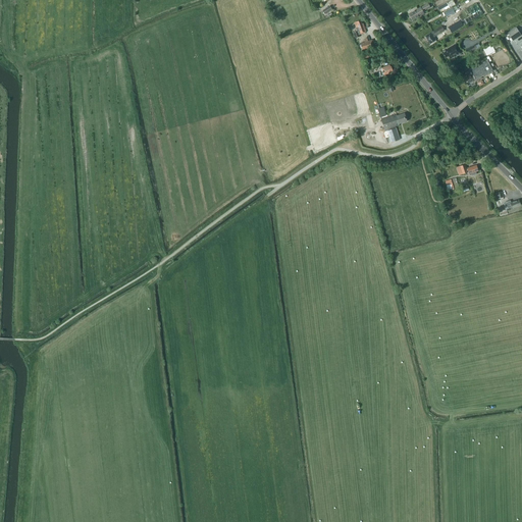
[(428,8),(426,4),(409,14),(411,17),(409,18),(411,21),(414,19),(414,18),(415,17),(416,18),(421,15),(421,14),(423,13),(423,11),(428,8)]
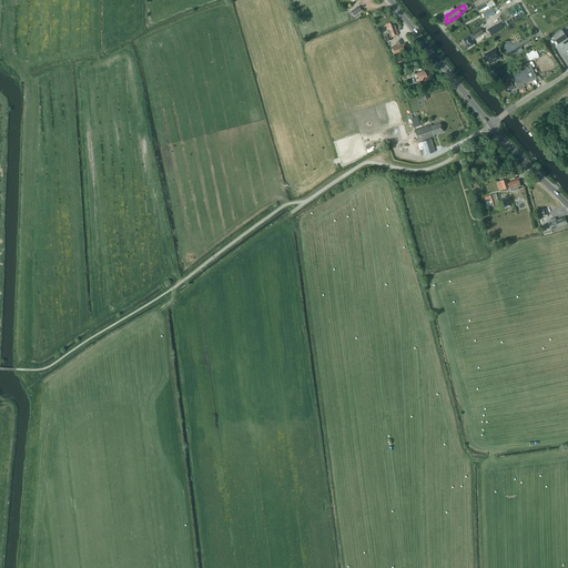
[(391,37),(397,34),(394,24),(393,26),(391,22),(385,24),(386,28),(387,28),(388,31),(389,34),(384,36),(386,41),(392,39),(391,37)]
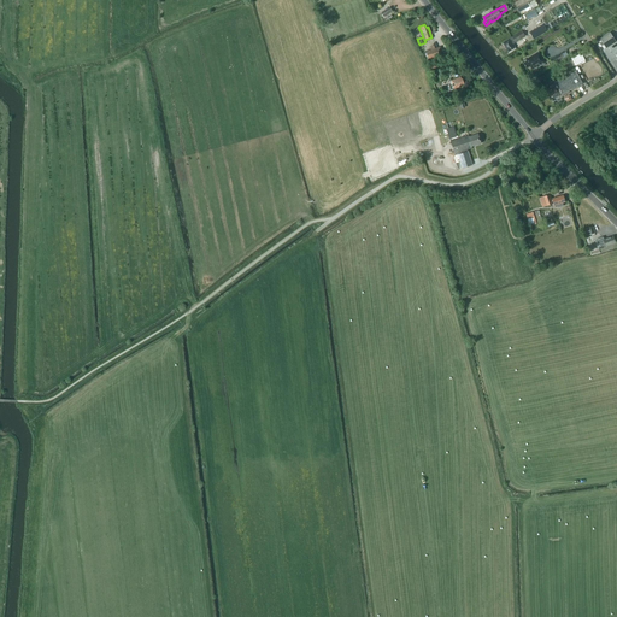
[(530,33),(534,39),(547,31),(544,24),(530,33)]
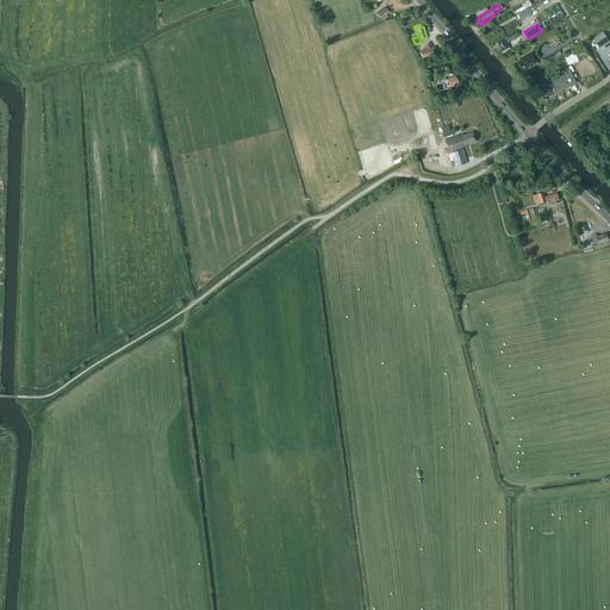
[(509,42),(520,36),(516,30),(503,38),(504,38),(497,43),(503,51),(509,47),(506,42),(509,41),(509,42)]
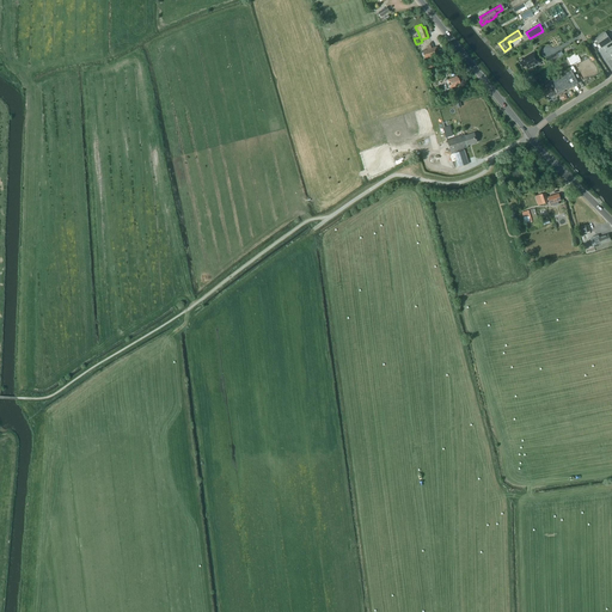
[(605,32),(595,40),(600,48),(611,42),(605,32)]
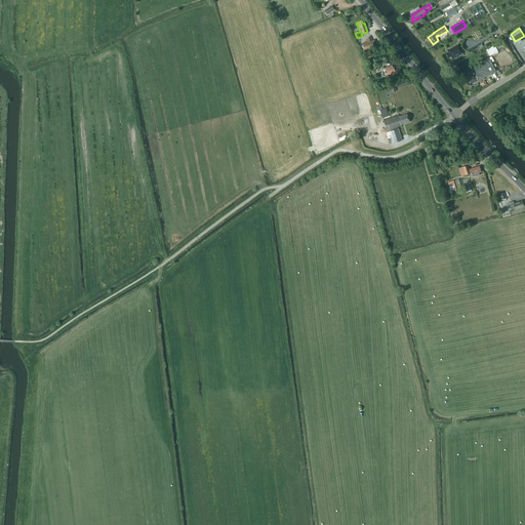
[(367,42),(363,43),(365,50),(376,47),(374,40),(370,41),(370,42),(367,43),(367,42)]
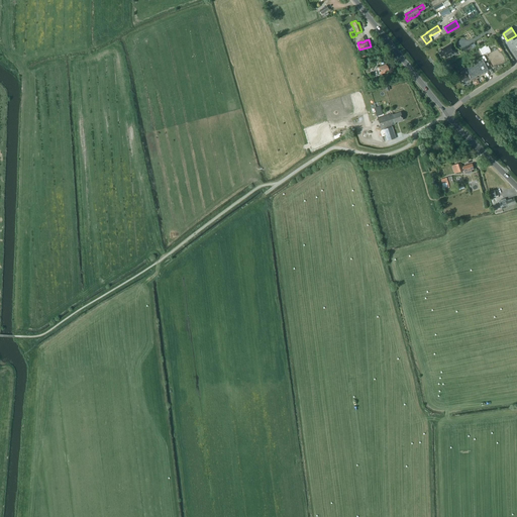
[(441,49),(441,50),(438,53),(441,58),(445,55),(446,57),(449,55),(450,56),(455,53),(450,43),(441,49)]
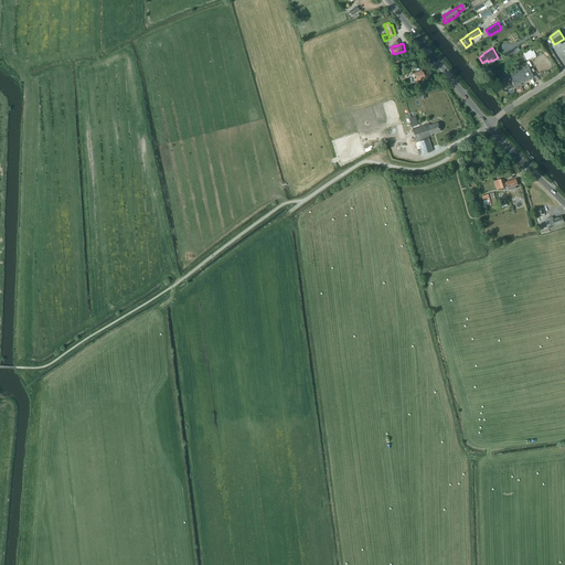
[(524,52),(528,60),(537,55),(534,49),(524,52)]
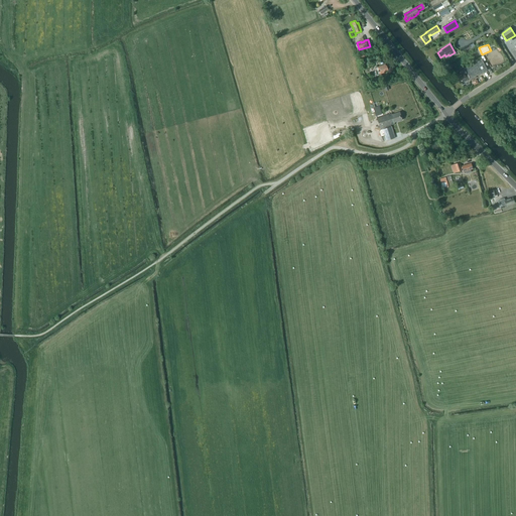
[(370,68),(377,66),(377,67),(376,68),(379,75),(383,73),(383,72),(387,70),(386,66),(385,66),(384,65),(379,67),(379,65),(377,56),(367,59),(370,68)]
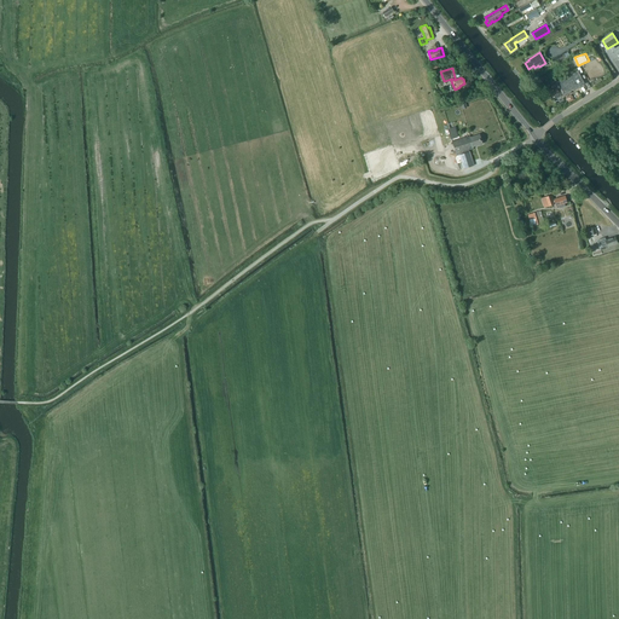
[(563,96),(585,84),(578,71),(556,82),(554,84),(555,87),(547,92),(550,98),(554,96),(555,98),(556,98),(560,97),(560,96),(560,94),(562,93),(563,96)]
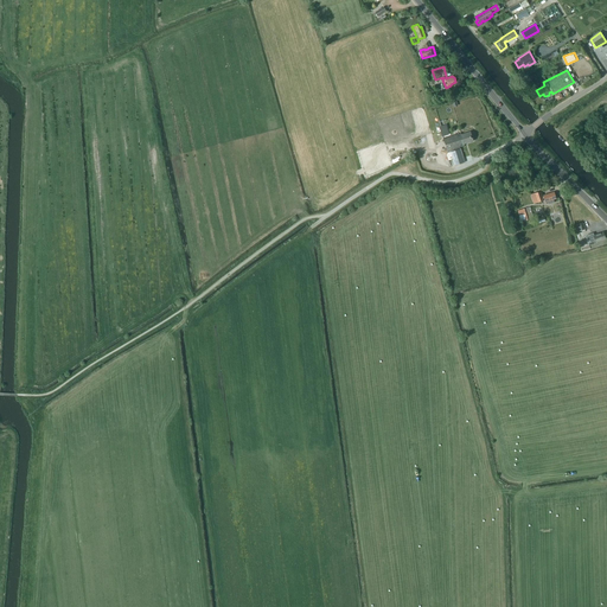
[(446,125),(439,127),(442,136),(449,134),(446,125)]
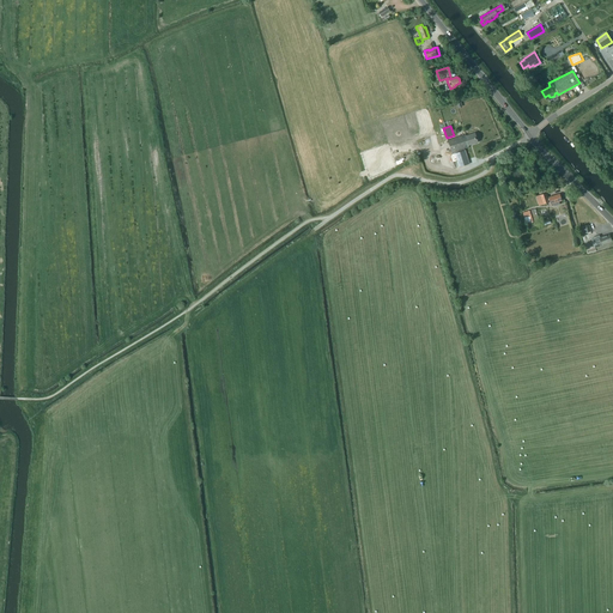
[(448,146),(451,153),(468,147),(468,146),(477,143),(474,133),(465,135),(465,134),(448,140),(449,145),(448,146)]
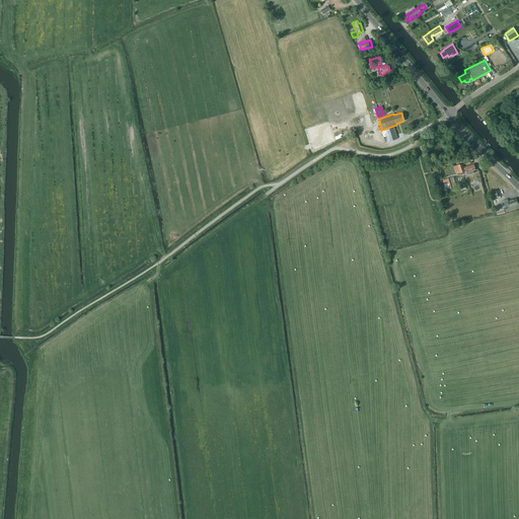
[(383,130),(387,142),(396,139),(392,127),(383,130)]
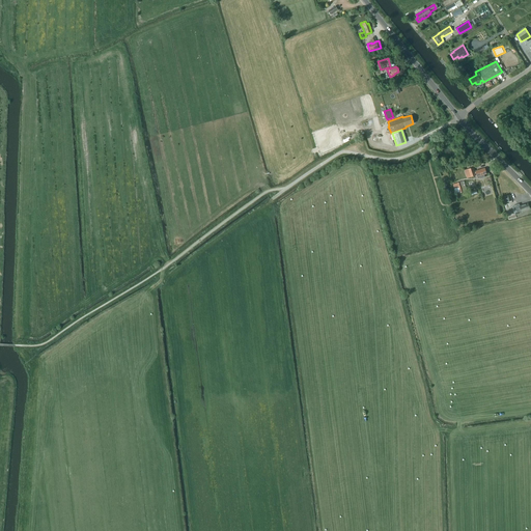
[(468,169),(470,177),(477,175),(477,176),(479,176),(479,178),(480,178),(483,177),(484,176),(483,174),(486,174),(484,168),(475,171),(474,172),(474,170),(473,167),(468,169)]
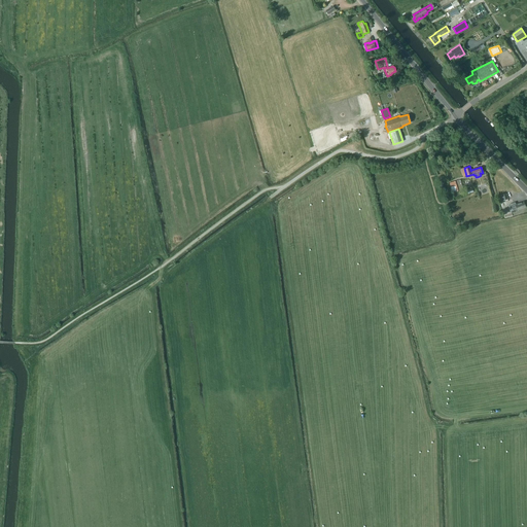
[(455,186),(457,191),(462,189),(459,180),(449,183),(451,187),(455,186)]
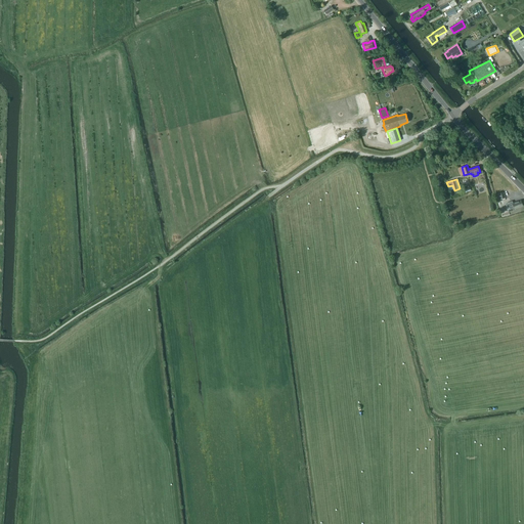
[(506,205),(509,213),(515,211),(514,209),(522,206),(521,201),(513,204),(512,202),(506,205)]
